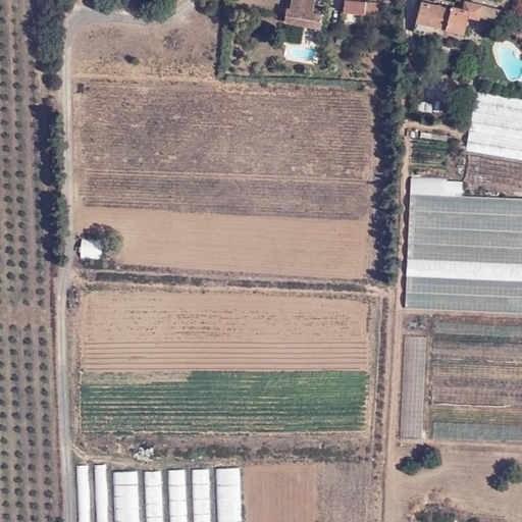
[(321,14),(312,12),(313,0),(292,0),(292,8),(288,7),(285,22),(320,28),(321,14)]
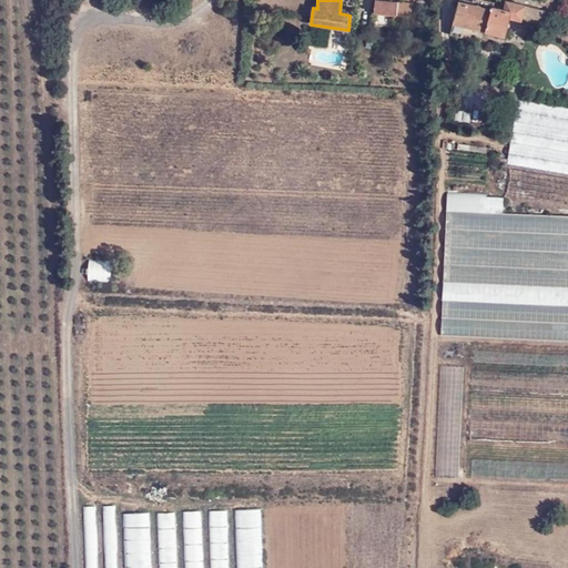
[(547,10),(501,0),(479,0),(478,6),(458,2),(453,34),(472,39),(474,28),(507,34),(509,19),(545,24),(547,10)]
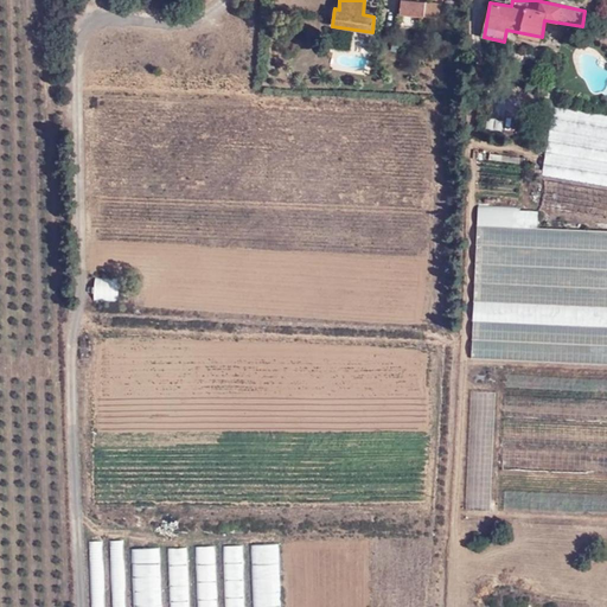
[(440,4),(402,2),(402,14),(440,17),(440,4)]
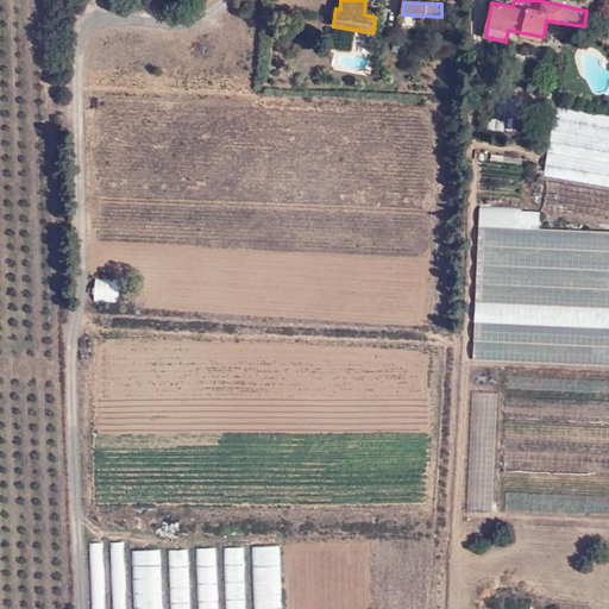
[(608,115),(557,107),(544,175),(608,186),(608,115)]
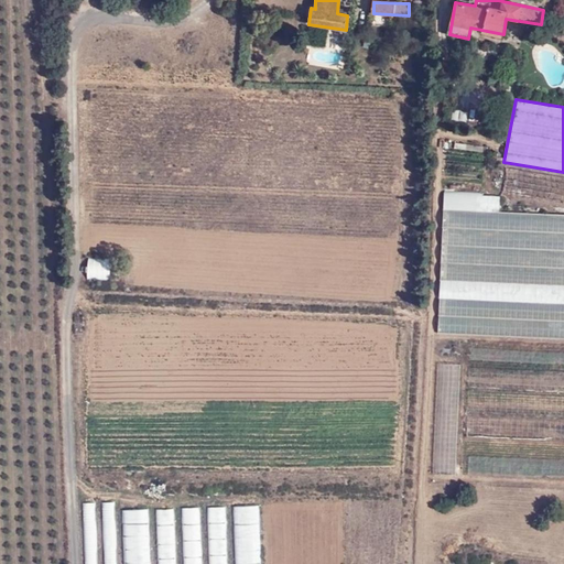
[(440,334),(563,339),(563,215),(484,212),(484,195),(444,194),(440,334)]
